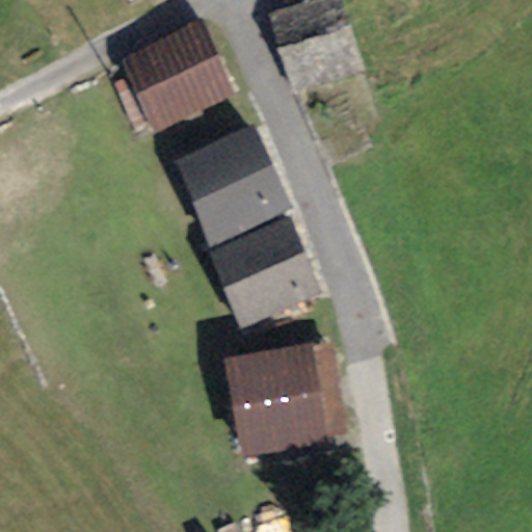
[(341,0),(320,0),(271,14),(293,92),(362,74),(341,0)]
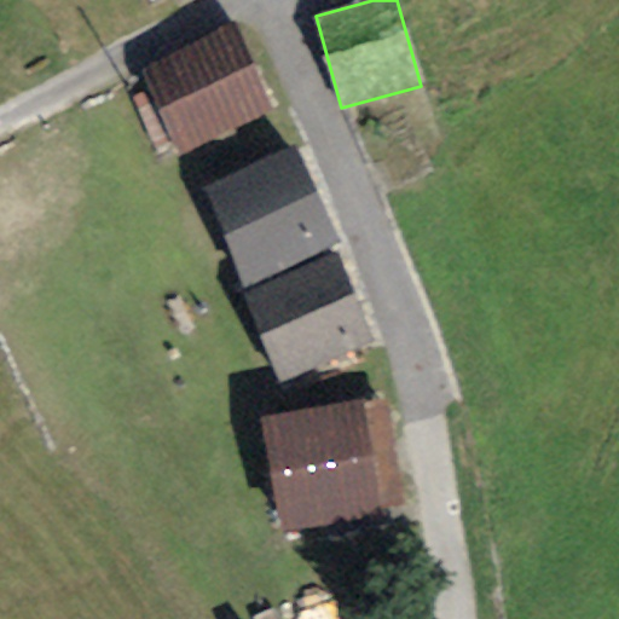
[(233,27),(139,70),(179,155),(273,111),(233,27)]
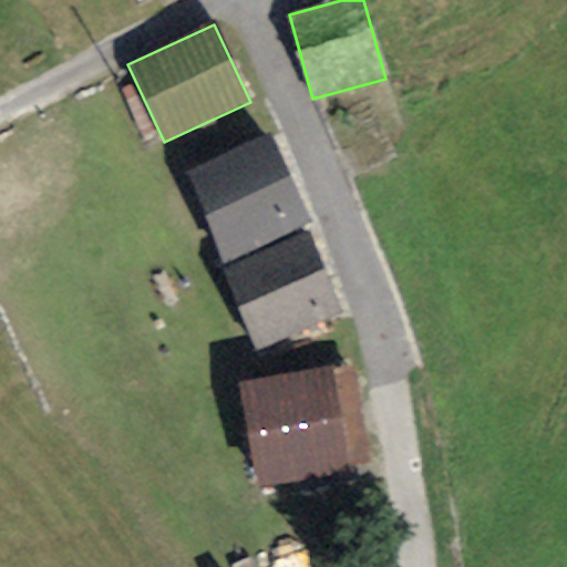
[(270,134),(182,171),(222,264),(310,227),(270,134)]
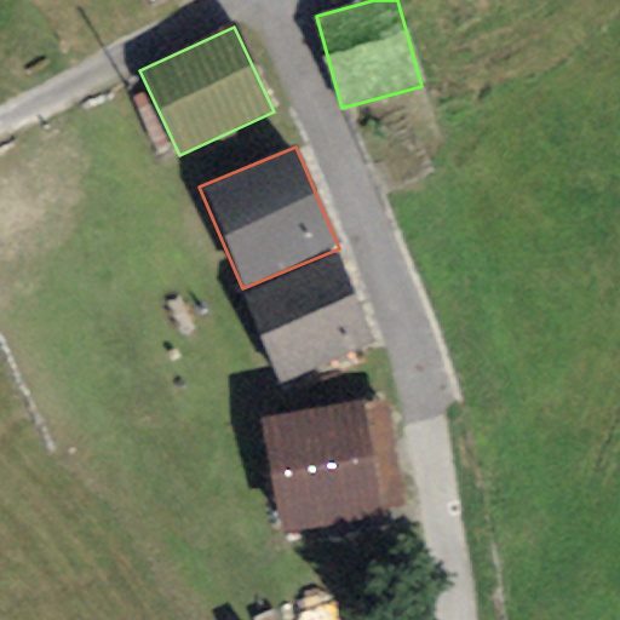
[(338,257),(245,297),(280,385),(374,344),(338,257)]
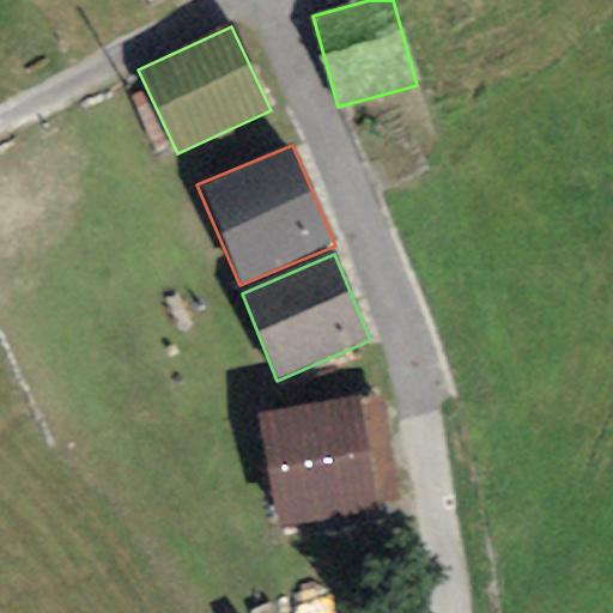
[(377,393),(259,413),(278,527),(396,507),(377,393)]
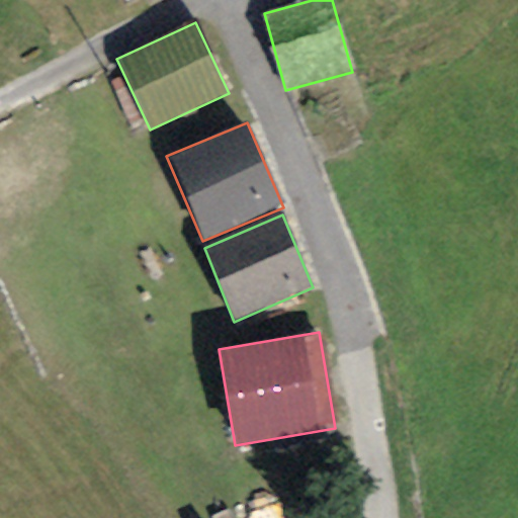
All buildings are outlined.
